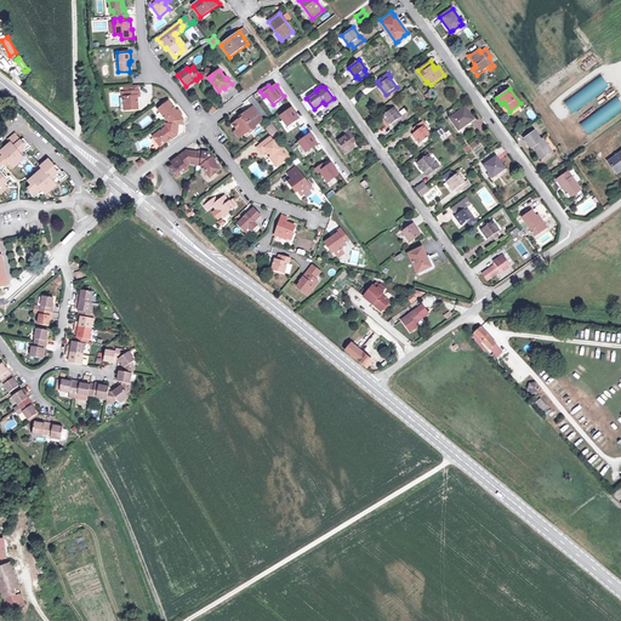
[(140,91),(127,92),(127,96),(125,97),(124,97),(125,110),(138,109),(138,103),(137,103),(137,101),(138,101),(137,97),(140,96),(140,91)]
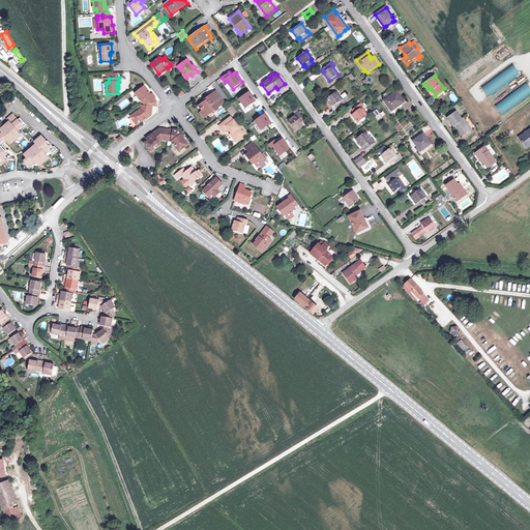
[(144,87),(136,93),(142,102),(143,102),(145,100),(147,104),(155,98),(155,97),(153,94),(151,95),(144,87)]
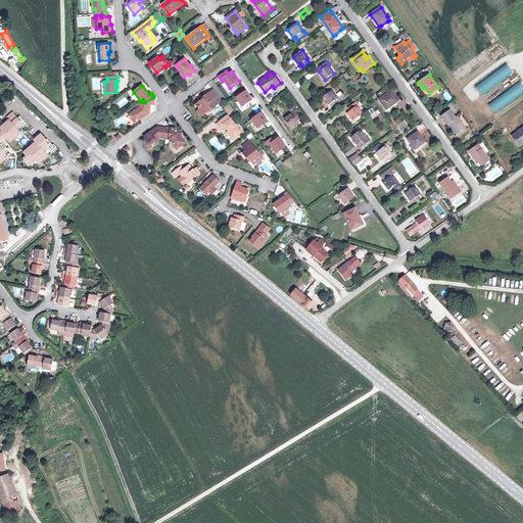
[(214,90),(210,92),(219,103),(222,101),(214,90)]
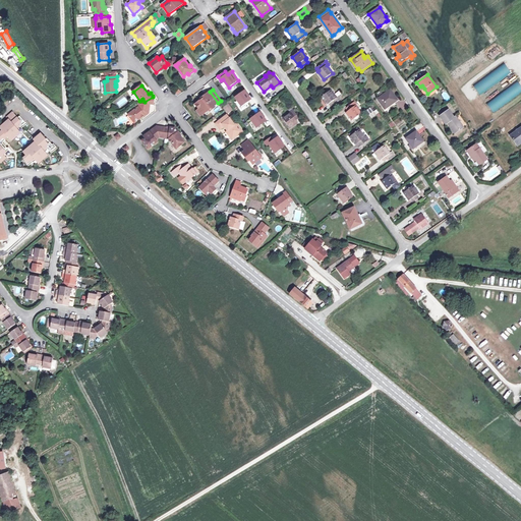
[(391,90),(378,99),(385,109),(398,100),(391,90)]
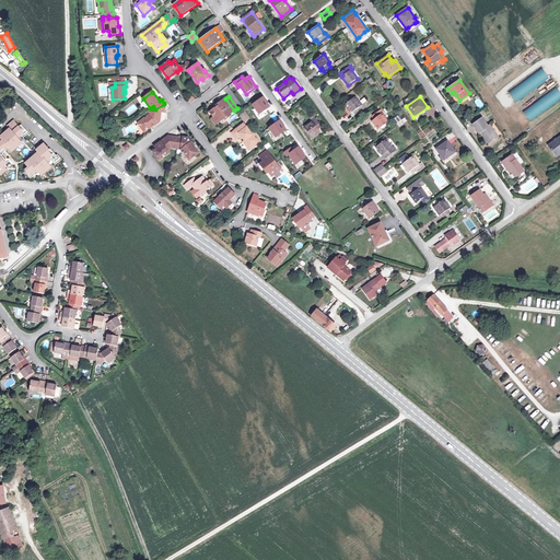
[(271,107),(264,97),(254,105),(261,114),(271,107)]
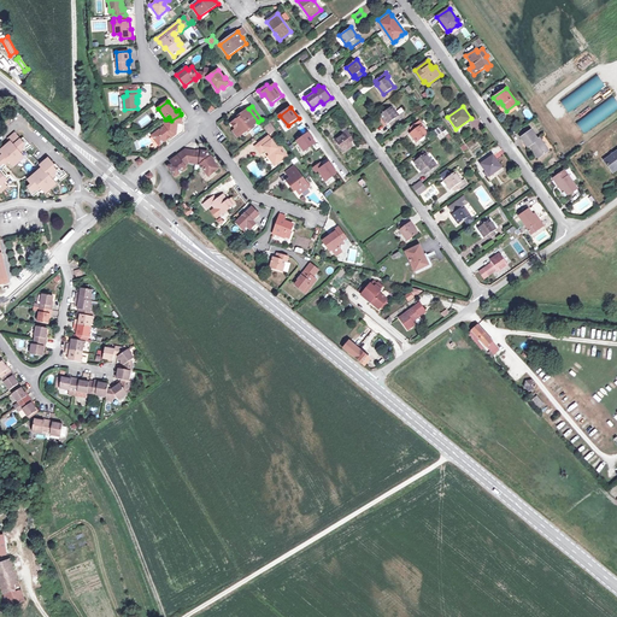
[(392,107),(380,115),(387,124),(389,123),(392,127),(405,117),(403,113),(398,116),(392,107)]
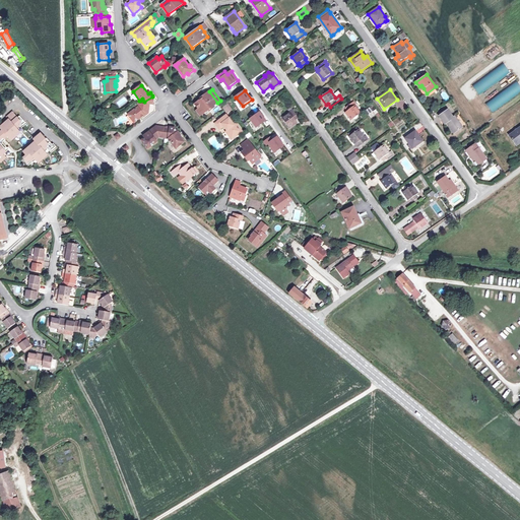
[(199,102),(195,104),(199,109),(199,110),(201,109),(204,113),(209,110),(209,111),(214,107),(213,106),(217,103),(209,91),(202,98),(203,99),(199,102)]
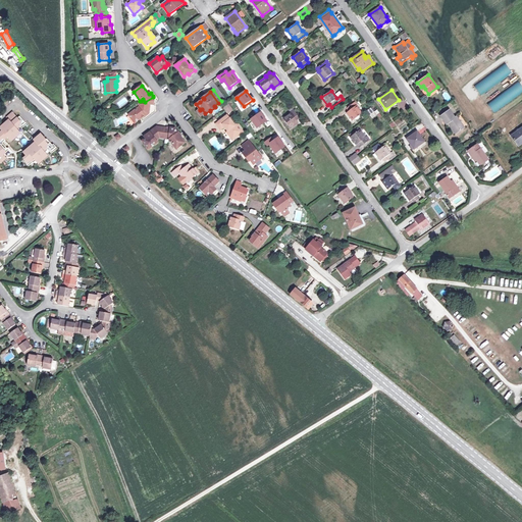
[(143,99),(141,101),(143,102),(142,104),(151,105),(154,105),(153,97),(145,102),(143,99)]
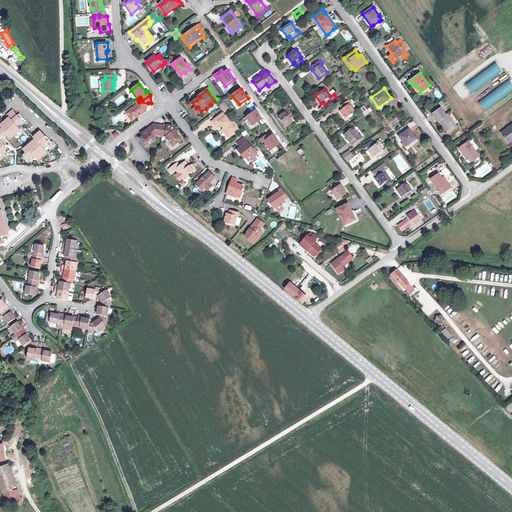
[(348,100),(339,106),(342,109),(340,110),(346,118),(355,111),(349,104),(350,103),(348,100)]
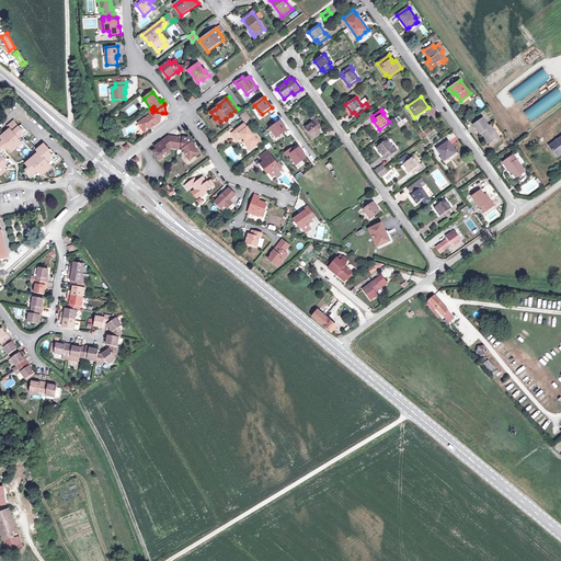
[(161,122),(161,117),(150,115),(139,123),(142,127),(144,126),(147,130),(152,127),(161,122)]
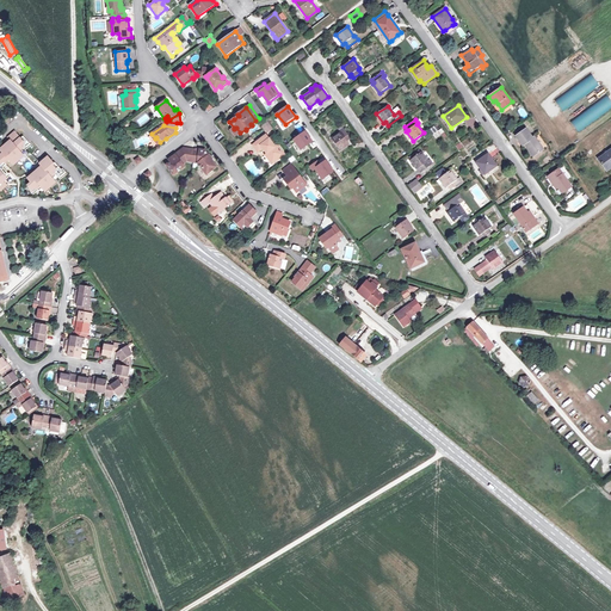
[(434,127),(431,128),(436,140),(445,135),(443,128),(437,131),(434,127)]
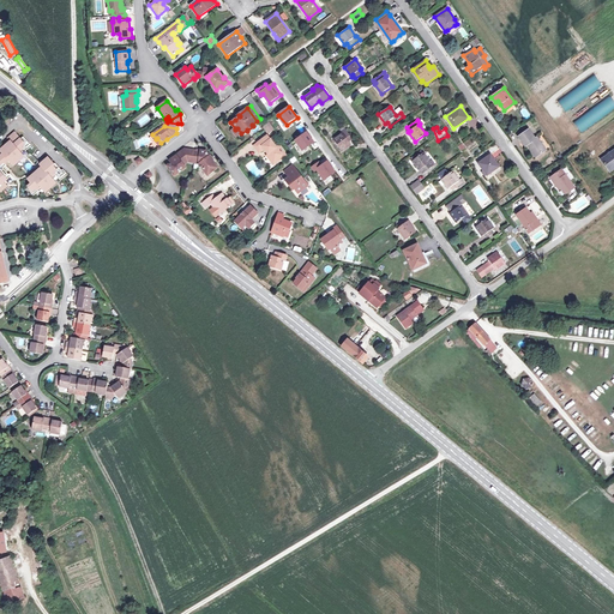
[(345,128),(342,131),(343,133),(333,139),(341,151),(351,144),(349,142),(353,139),(345,128)]
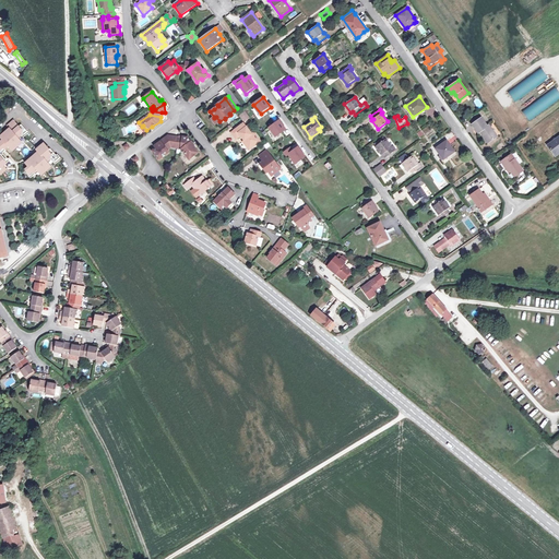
[(482,118),(473,125),(479,133),(482,132),(483,134),(482,134),(488,143),(497,137),(489,126),(487,127),(482,118)]
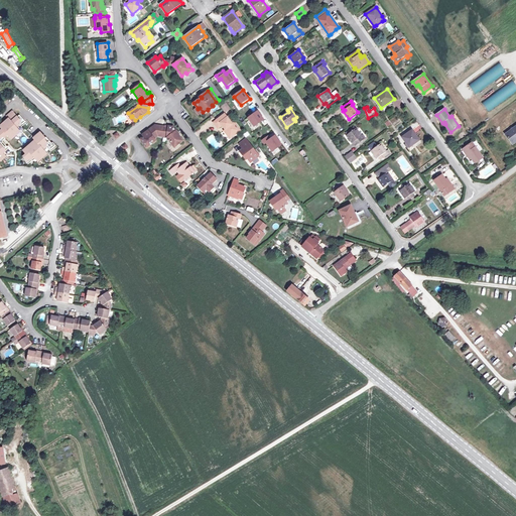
[(0,127),(2,130),(0,131),(0,133),(3,138),(6,135),(8,137),(11,140),(20,132),(16,127),(19,125),(20,126),(25,122),(20,115),(17,117),(13,112),(7,117),(9,119),(0,126),(0,127)]
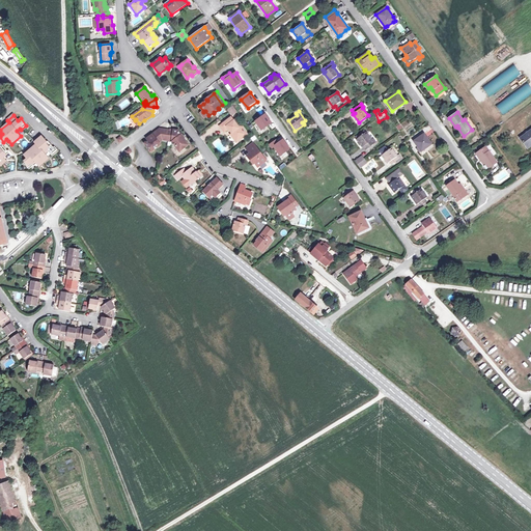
[(272,123),(266,115),(256,121),(262,131),(272,123)]
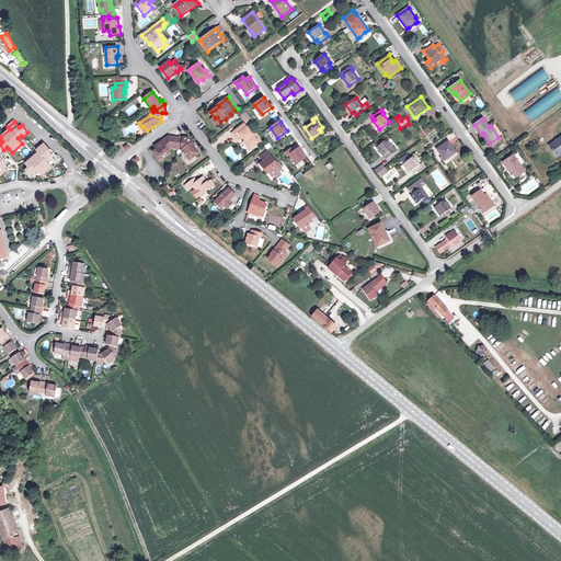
[(244,124),(232,133),(237,139),(242,136),(243,138),(244,138),(245,139),(245,140),(244,140),(245,141),(244,141),(248,147),(250,145),(252,149),(261,144),(258,139),(260,138),(255,133),(254,134),(249,127),(248,127),(244,124)]
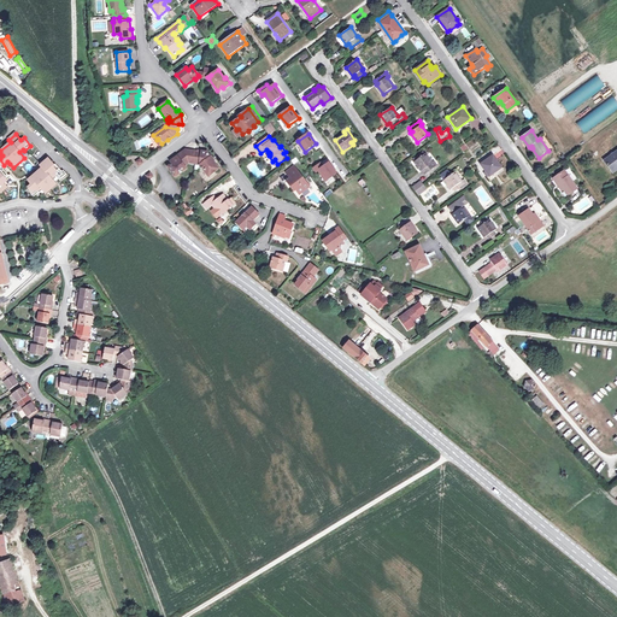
[(195,163),(197,153),(191,152),(191,151),(186,150),(174,159),(176,162),(169,166),(176,176),(187,169),(184,166),(189,162),(195,163)]
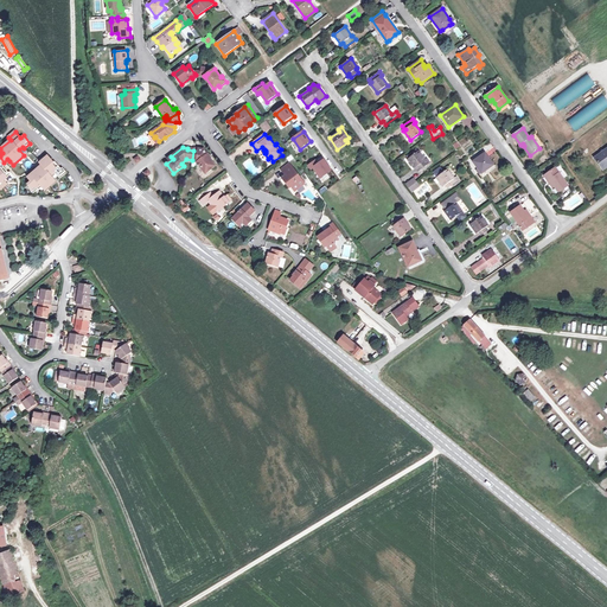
[(205,149),(195,148),(193,161),(197,161),(205,173),(215,165),(210,159),(211,158),(205,149)]
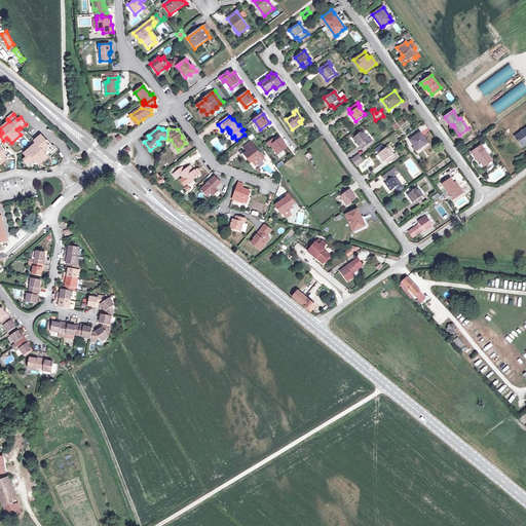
[(417,128),(405,136),(408,140),(420,133),(417,128)]
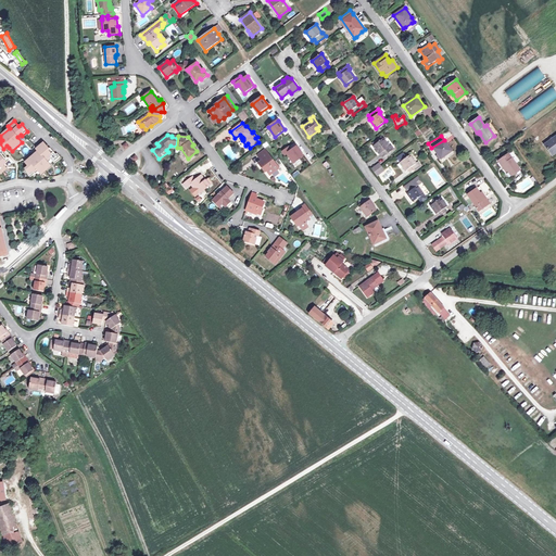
[(555,136),(544,144),(551,153),(555,149),(555,136)]
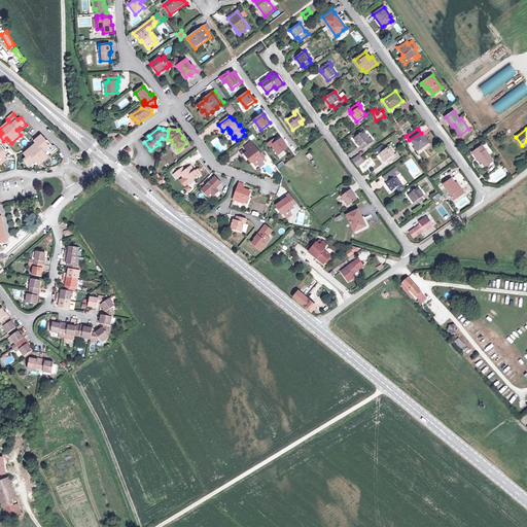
[(370,139),(363,131),(354,138),(360,146),(361,145),(363,148),(373,141),(371,138),(370,139)]
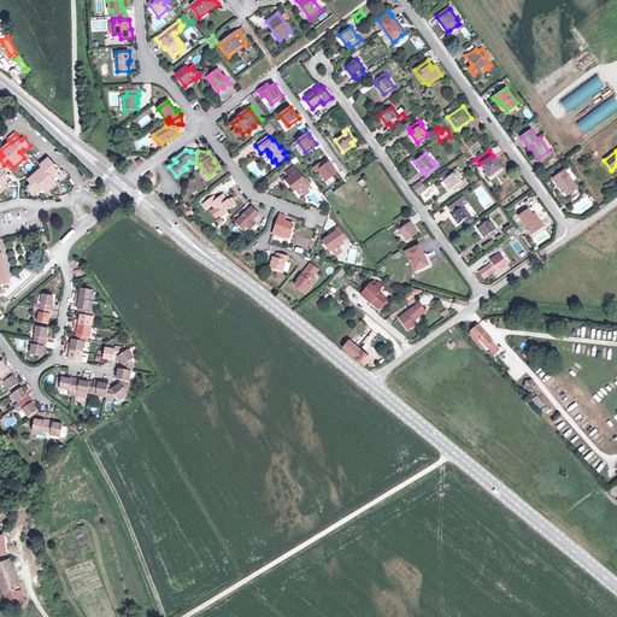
[(493,156),(481,164),(489,176),(503,168),(493,156)]
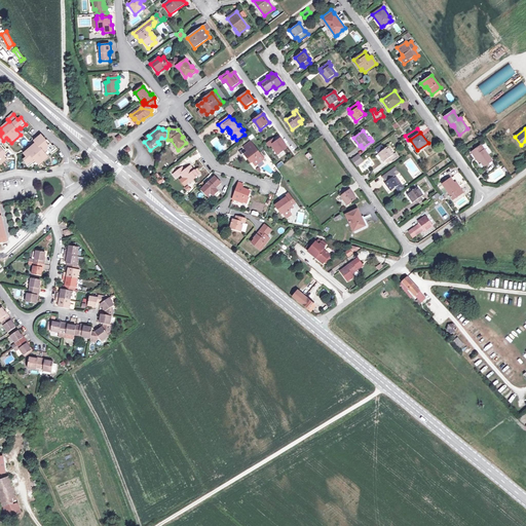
[(36,144),(24,154),(27,157),(25,160),(28,164),(31,162),(34,160),(36,162),(38,165),(48,156),(45,153),(44,152),(46,149),(48,151),(51,153),(57,148),(54,145),(52,146),(47,140),(46,141),(41,136),(34,142),(36,144)]
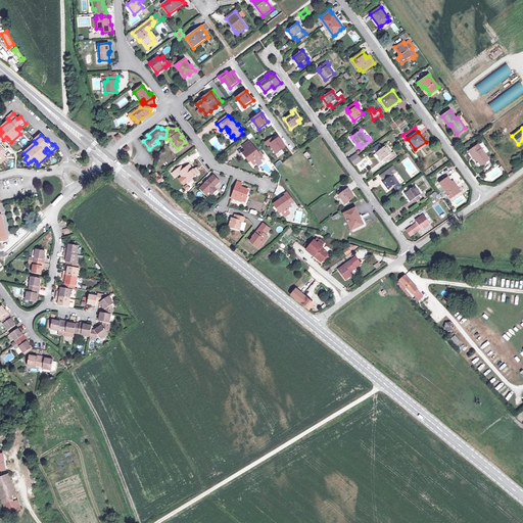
[(108,142),(111,147),(117,142),(114,137),(108,142)]
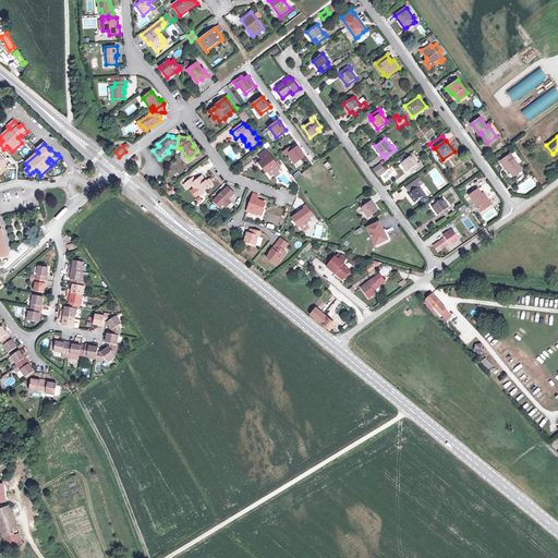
[(290,147),(284,152),(287,156),(289,155),(295,164),(305,157),(298,147),(293,152),(290,147)]
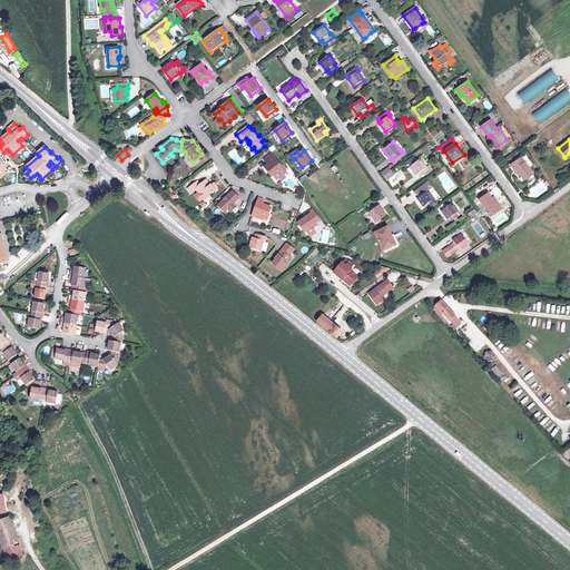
[(286,173),(273,154),(265,159),(269,165),(266,167),(269,173),(272,172),(277,179),(286,173)]
